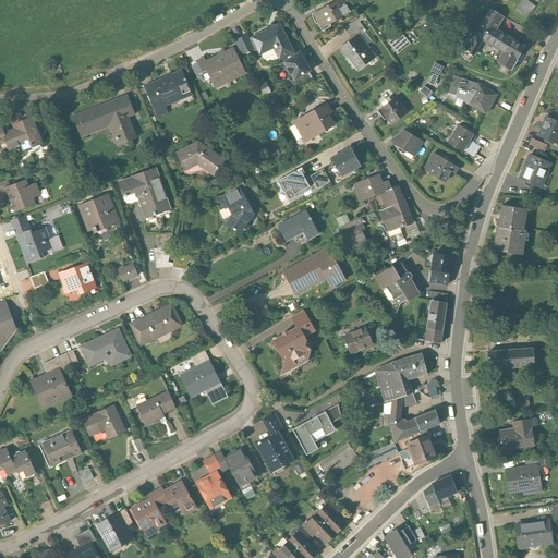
[(312,15),(322,33),(348,17),(342,8),(346,7),(343,2),(347,0),(326,0),(322,2),(325,8),(312,15)]
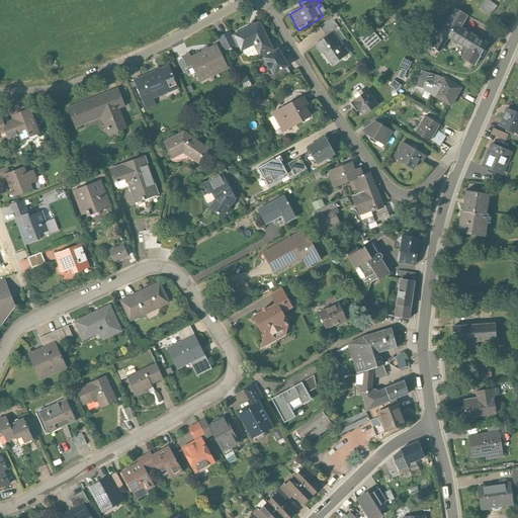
[(488,0),(486,0),(479,9),(489,17),(497,7),(488,0)]
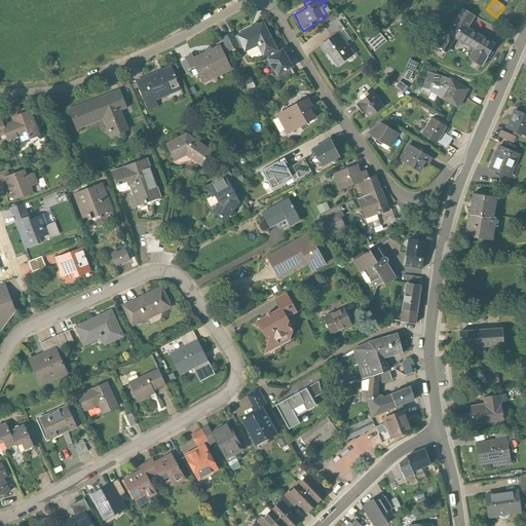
[(495,44),(467,28),(475,15),(463,8),(455,22),(446,15),(439,27),(443,29),(433,46),(447,54),(455,40),(475,51),(468,61),(482,68),(495,44)]
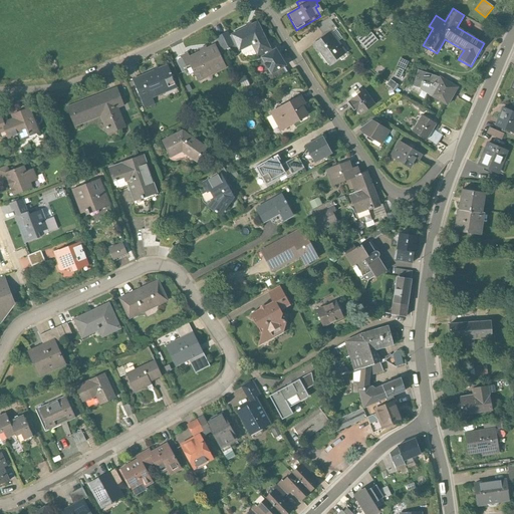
[(338,30),(329,18),(318,26),(325,36),(310,46),(318,57),(320,55),(330,68),(347,55),(332,34),(338,30)]
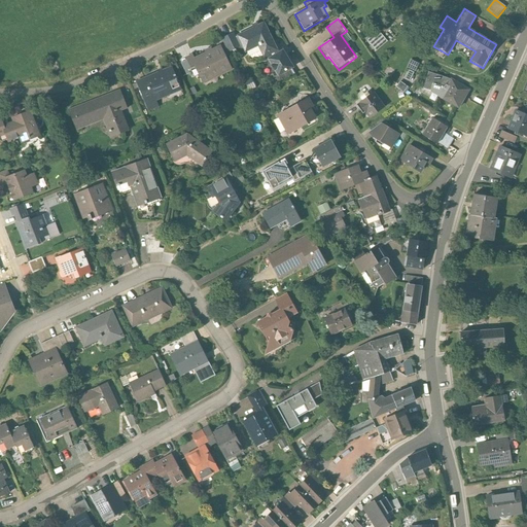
[(279,47),(267,20),(236,34),(234,30),(223,35),(230,50),(239,46),(240,49),(244,47),(246,50),(259,44),(265,54),(279,47)]
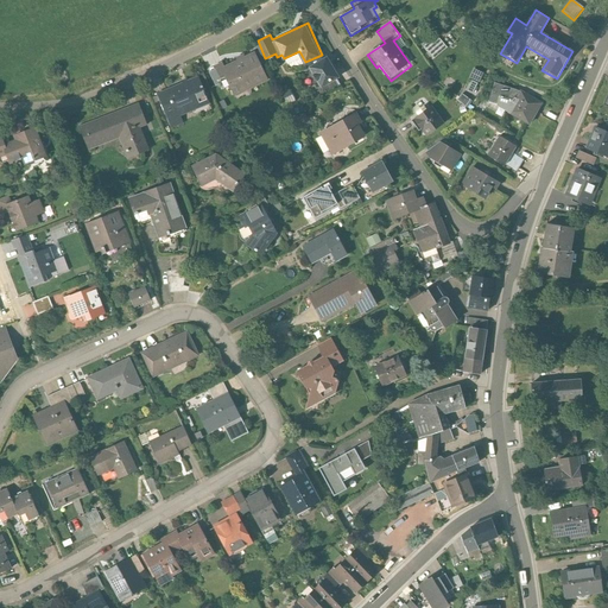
[(270,78),(255,49),(216,68),(226,90),(233,87),(236,94),(270,78)]
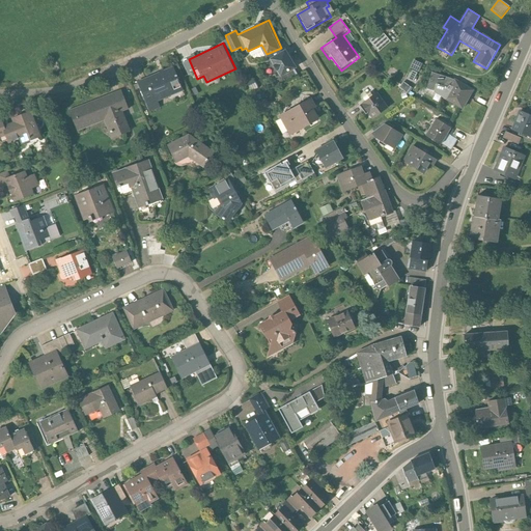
[(288,46),(270,57),(281,75),(300,63),(288,46)]
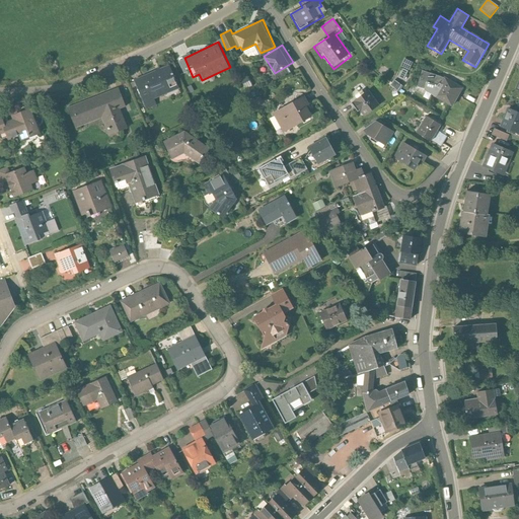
[(401,66),(411,70),(415,61),(405,57),(401,66)]
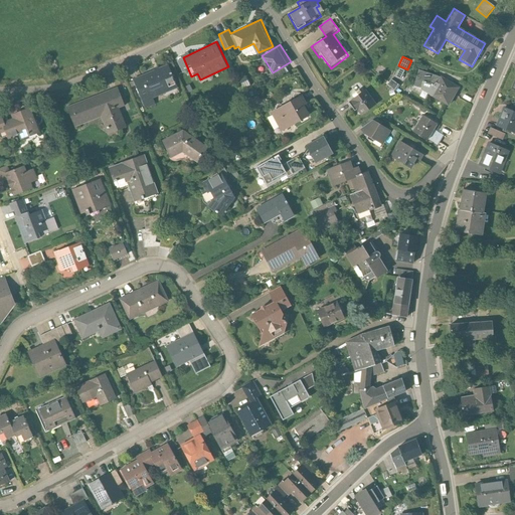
[(181,93),(169,63),(133,77),(145,107),(181,93)]
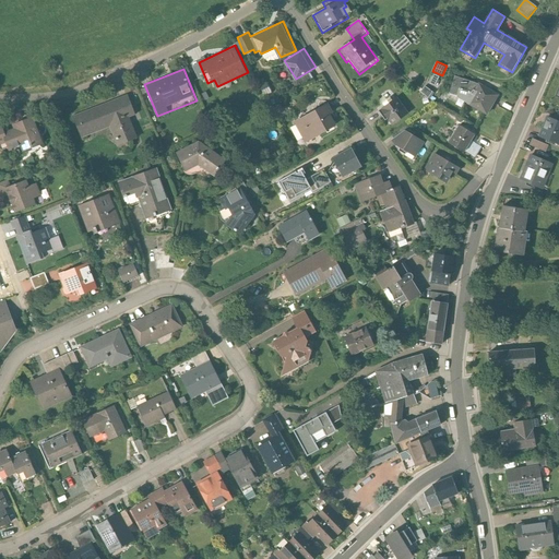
[(437,86),(441,75),(433,72),(429,83),(437,86)]
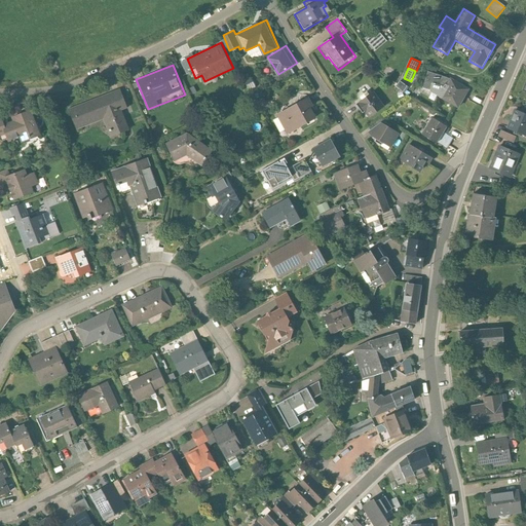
[(429,70),(421,87),(430,91),(434,84),(443,88),(439,99),(455,107),(459,99),(463,101),(470,88),(449,79),(429,70)]
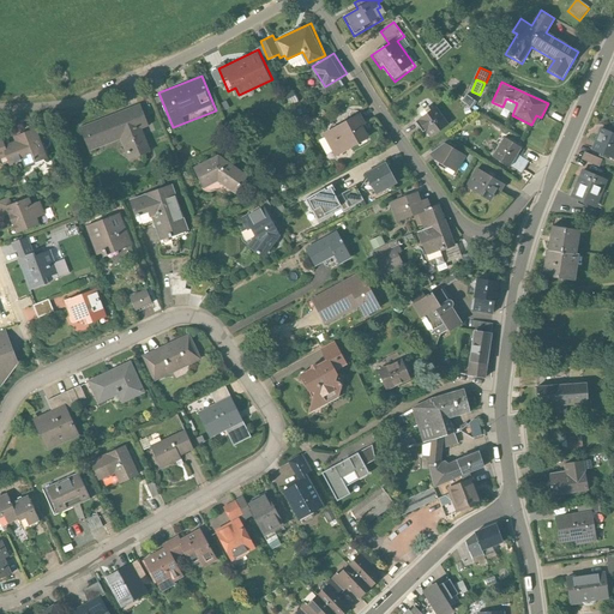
[(142,102),(79,126),(89,151),(121,139),(128,158),(151,150),(143,127),(150,125),(142,102)]
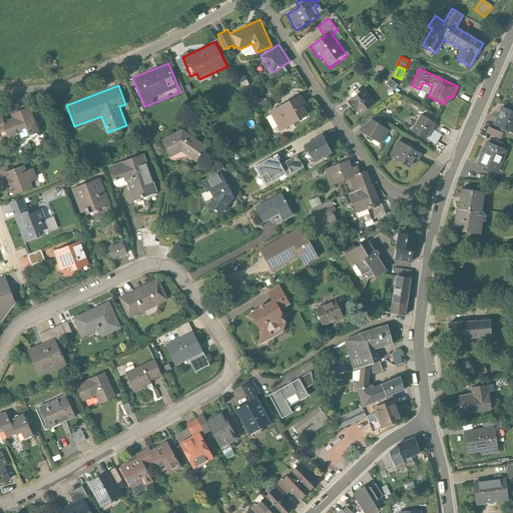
[(363,90),(346,101),(357,117),(374,105),(363,90)]
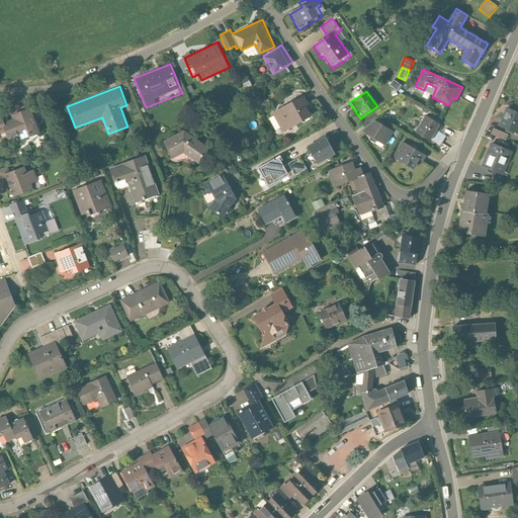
[(304,93),(272,111),(283,132),(316,113),(304,93)]
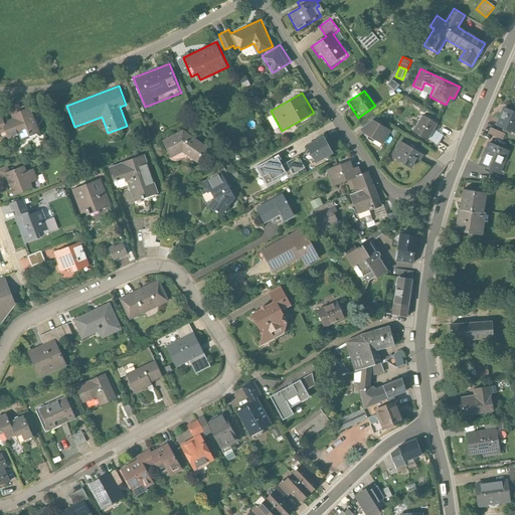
[(10,130),(6,132),(9,140),(39,128),(30,106),(13,113),(14,117),(6,120),(10,130)]
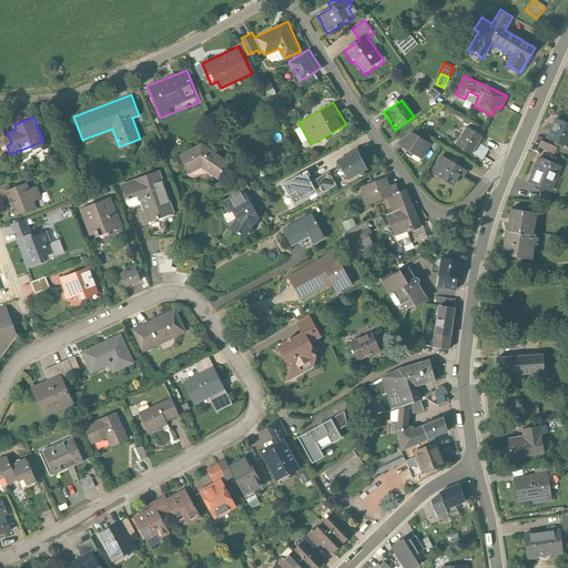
[(567,121),(553,117),(547,135),(567,142),(567,121)]
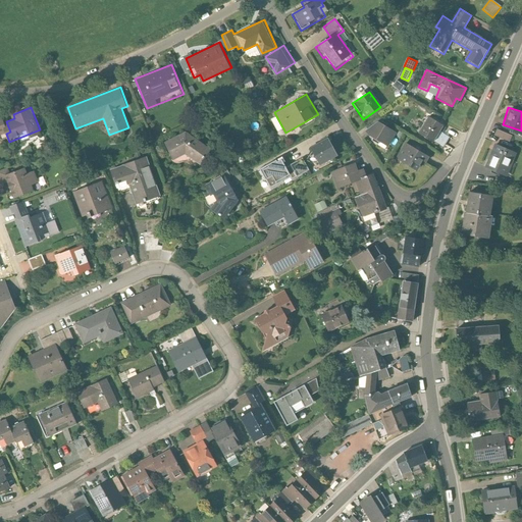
[(10,132),(6,121),(3,114),(0,114),(0,136),(6,134),(10,132)]
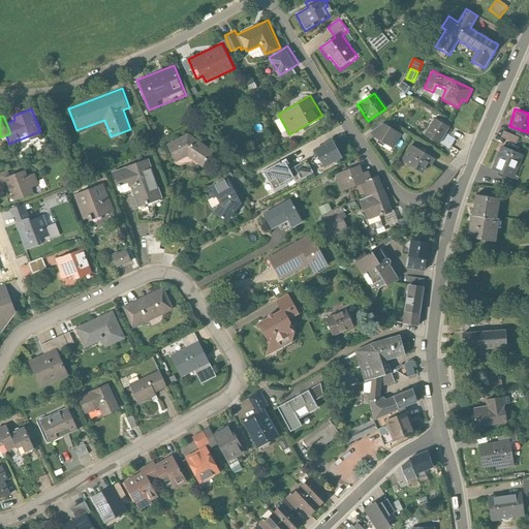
[(456,138),(450,135),(454,129),(434,118),(424,135),(449,150),(456,138)]
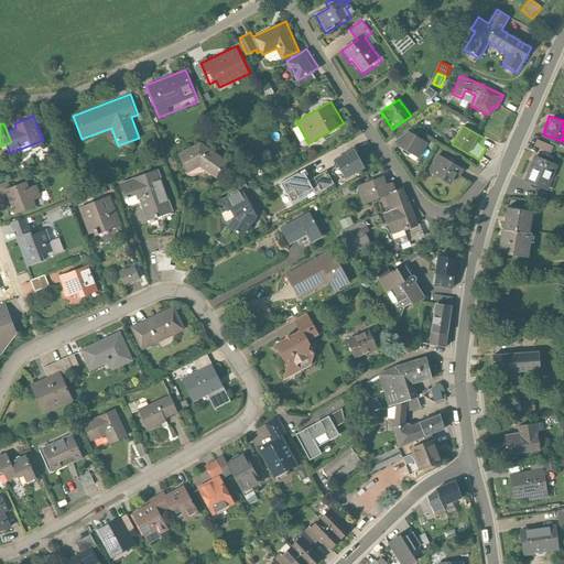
[(429,143),(408,131),(398,149),(419,161),(429,143)]
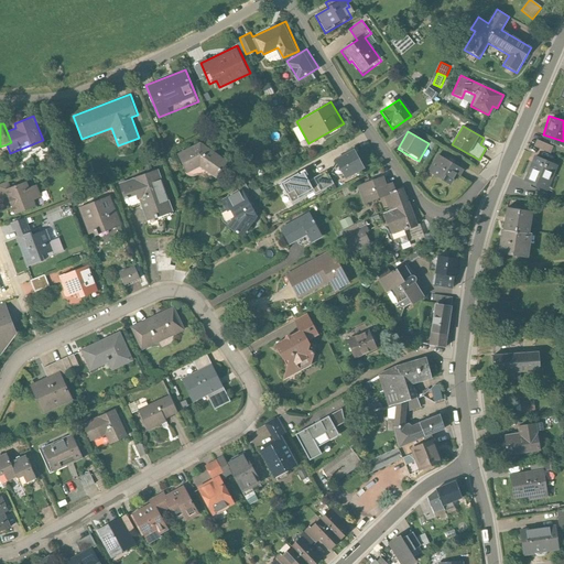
[(202,140),(179,152),(186,171),(202,164),(218,176),(230,159),(202,140)]
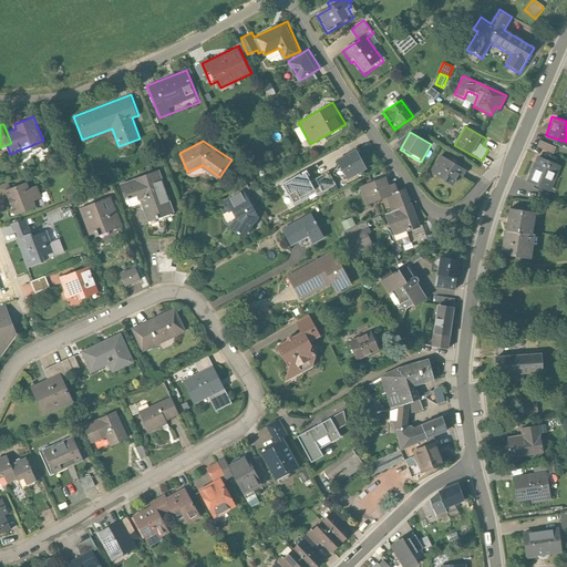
[(540,147),(555,153),(558,146),(543,141),(540,147)]
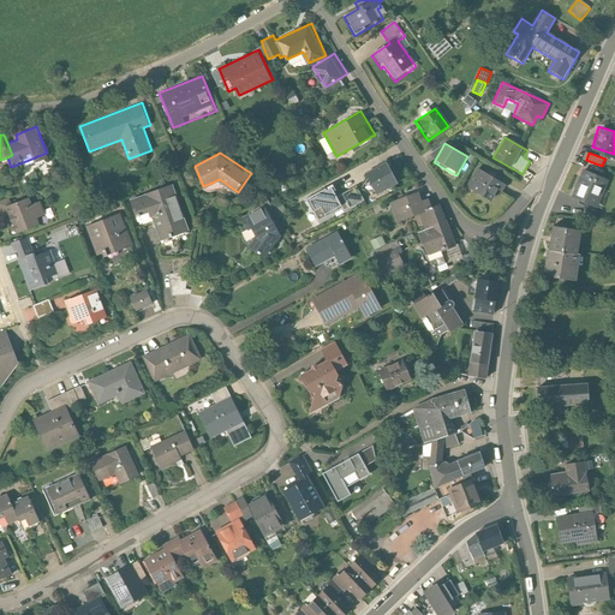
[(400,180),(389,160),(366,172),(378,192),(400,180)]
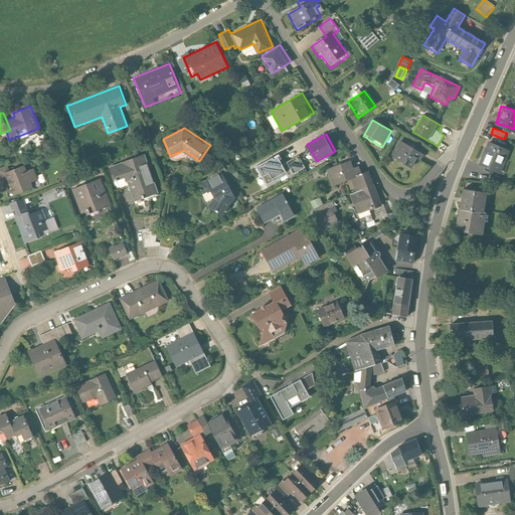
[(509,149),(487,140),(479,162),(500,171),(509,149)]
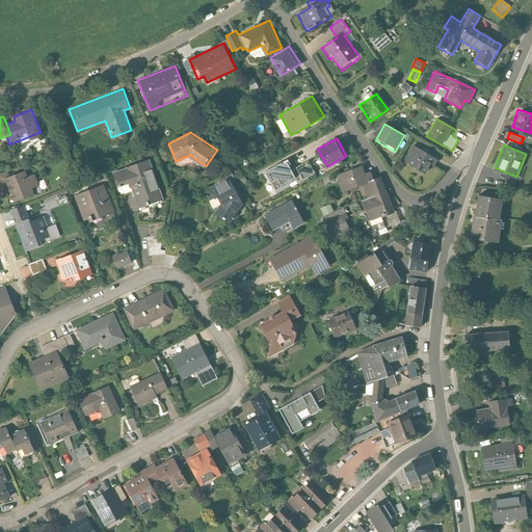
[(437,160),(414,147),(404,163),(424,175),(430,164),(433,166),(437,160)]
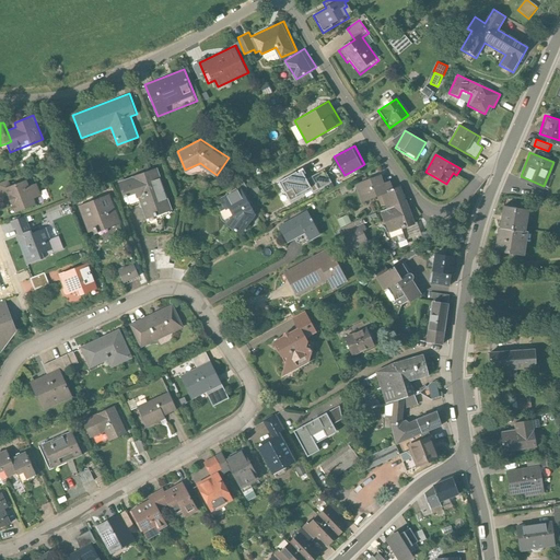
[(159,166),(117,182),(124,199),(139,194),(148,216),(174,206),(159,166)]
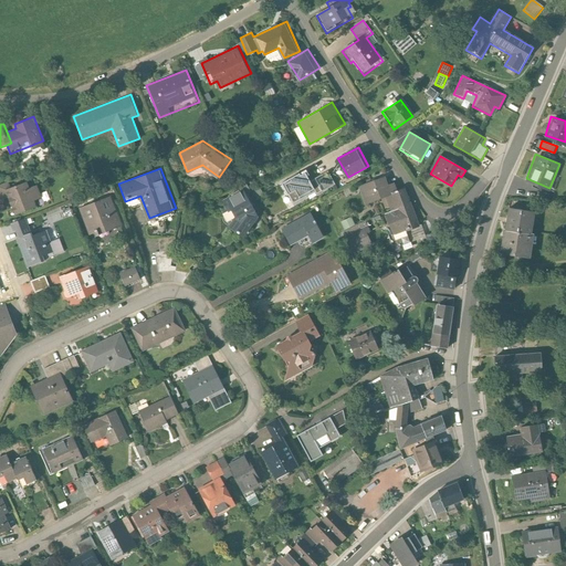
[(294,203),(320,189),(307,169),(283,182),(294,203)]
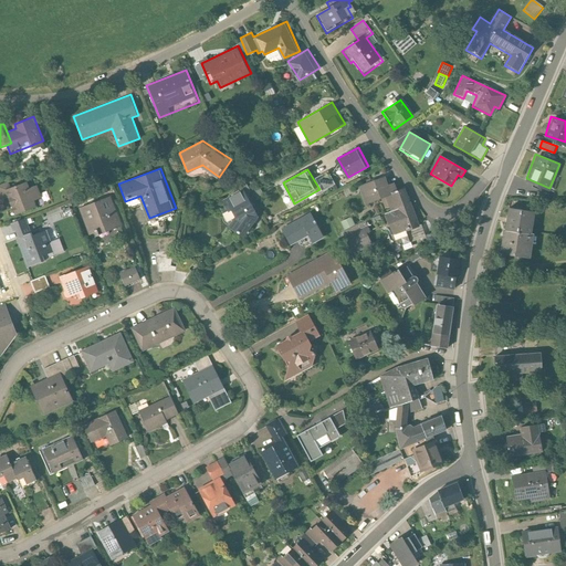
[(336,184),(329,170),(315,178),(322,191),(336,184)]
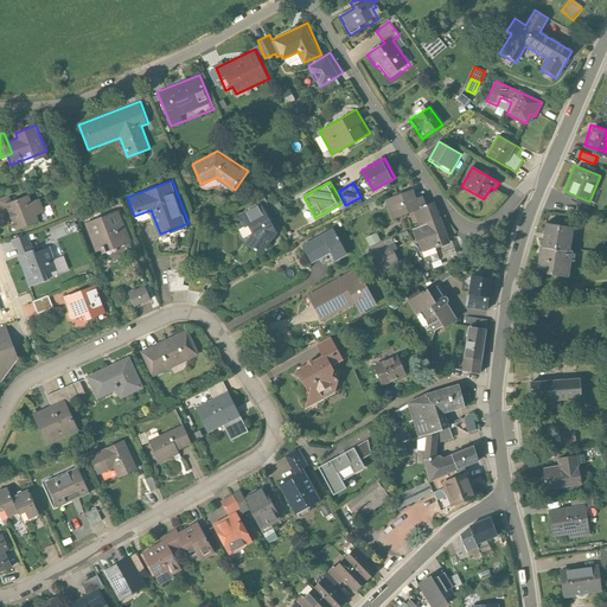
[(414,211),(427,203),(423,193),(417,196),(414,187),(383,199),(391,219),(414,211)]
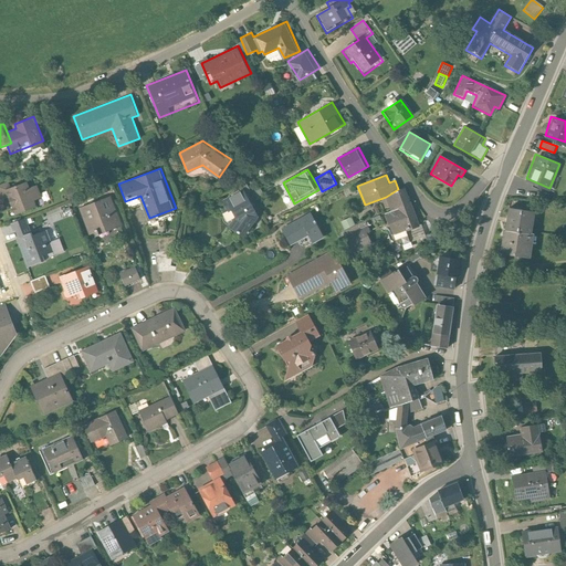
[(10,180),(0,184),(0,195),(1,200),(9,197),(16,216),(38,208),(35,201),(43,198),(39,185),(31,187),(28,179),(11,185),(10,180)]
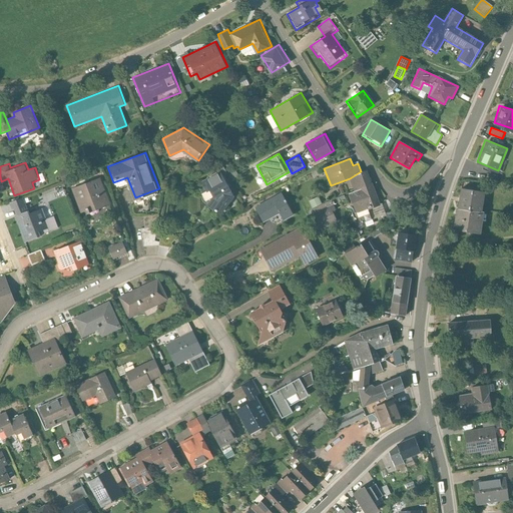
[(354,189),(376,182),(370,167),(361,171),(350,178),(354,189)]
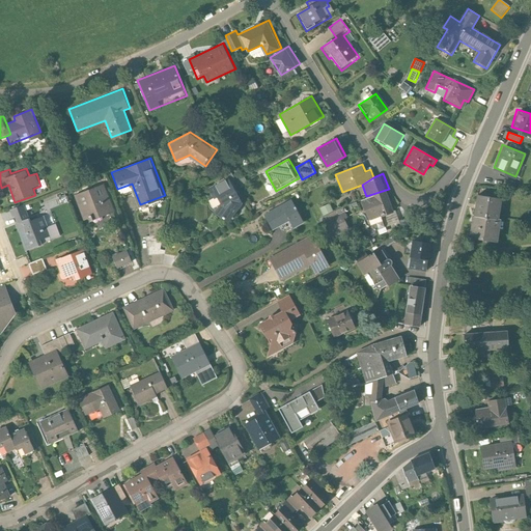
[(230,175),(208,186),(215,198),(220,195),(222,199),(216,208),(229,219),(245,200),(230,175)]
